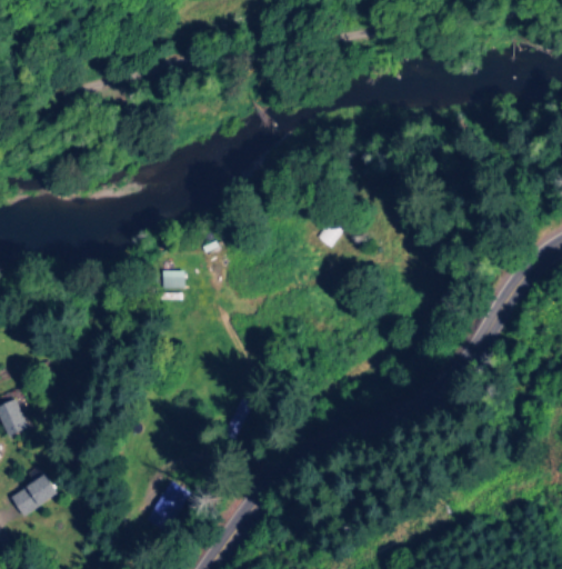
[(184,270),(163,270),(163,288),(184,287),(184,270)]
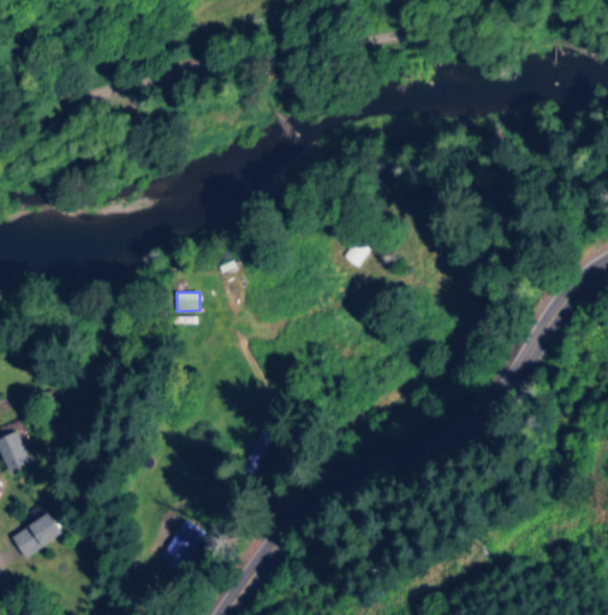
[(29,463),(19,430),(0,436),(0,451),(5,469),(29,463)]
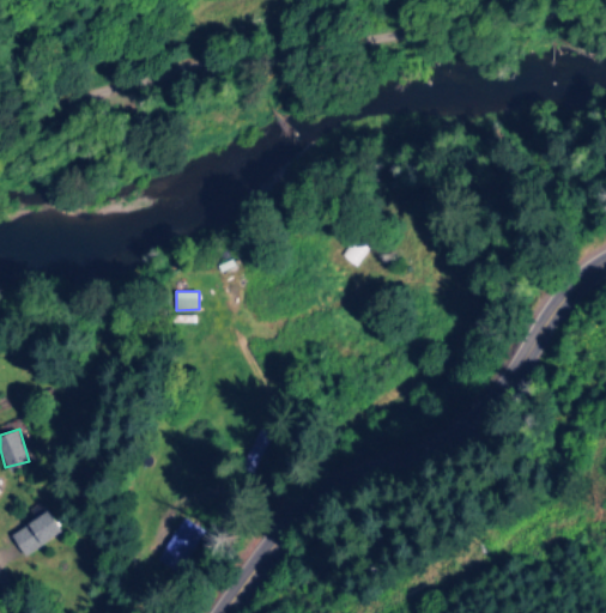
[(246,469),(261,474),(271,444),(255,439),(246,469)]
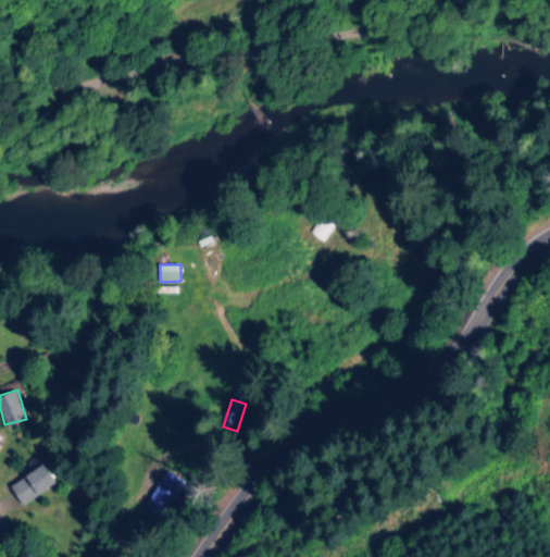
[(54,485),(44,465),(10,483),(21,504),(54,485)]
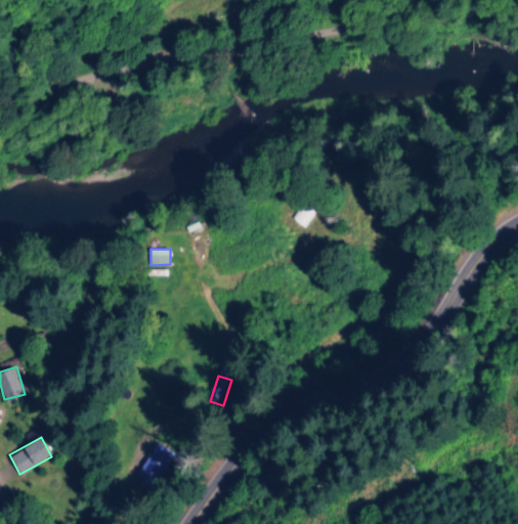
[(139,475),(155,484),(170,457),(155,449),(139,475)]
